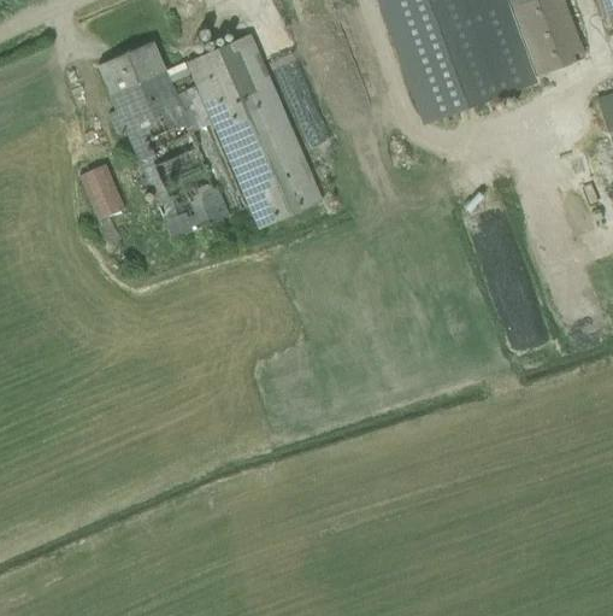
[(375,0),(424,124),(537,83),(506,0),(375,0)]
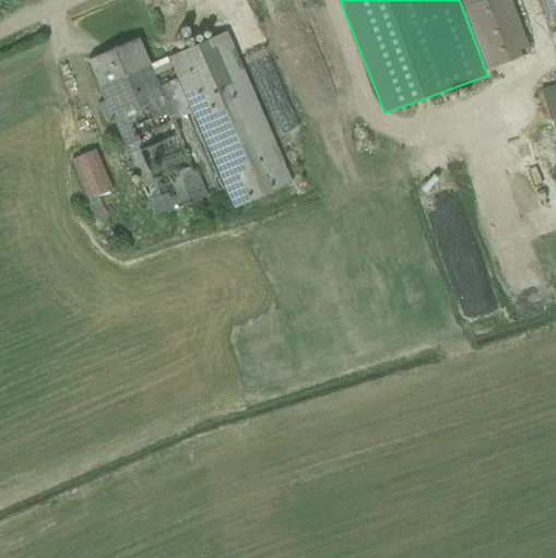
[(461,0),(487,69),(531,51),(511,0),(461,0)]
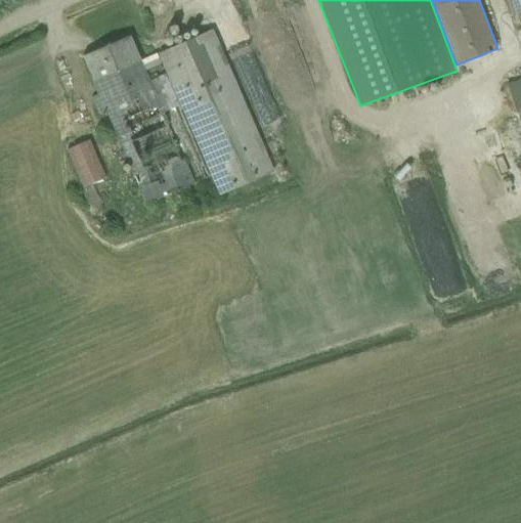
[(508,0),(515,22),(520,19),(520,0),(508,0)]
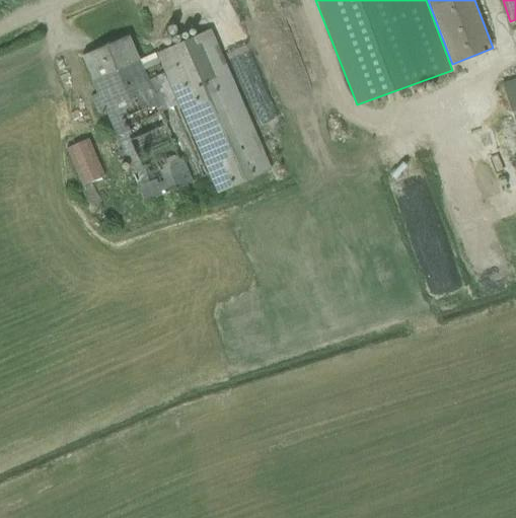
[(263,15),(269,34),(286,29),(281,10),(263,15)]
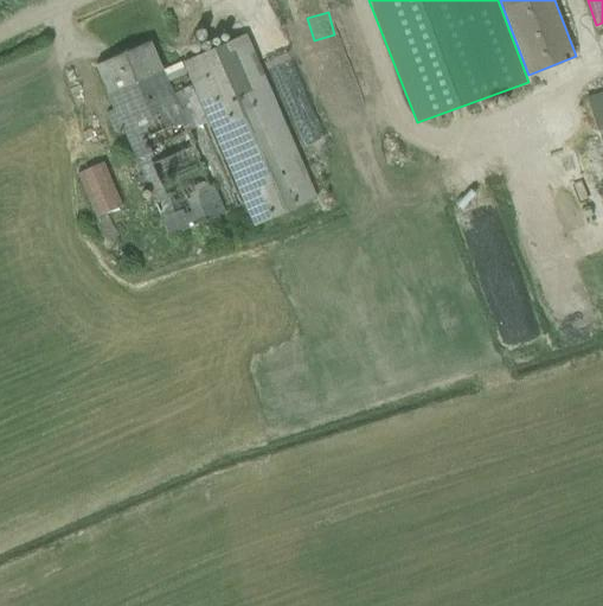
[(255,227),(318,199),(247,33),(185,61),(164,70),(151,40),(97,64),(116,108),(107,112),(116,133),(124,131),(170,236),(247,203),(255,227)]
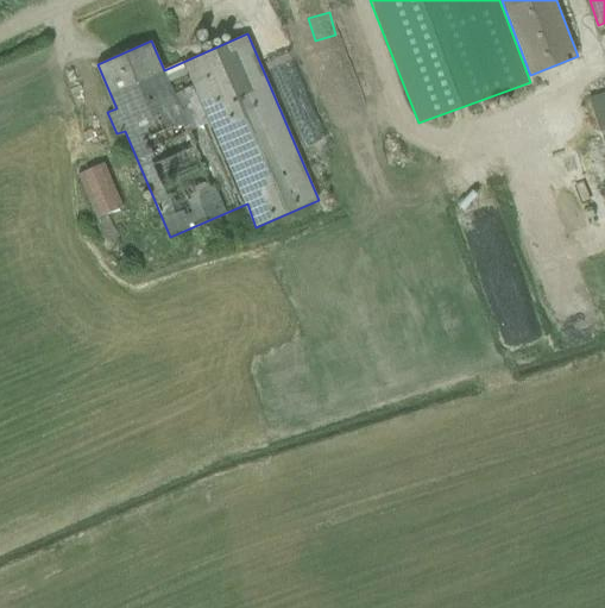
[(604,92),(588,98),(604,146),(604,92)]
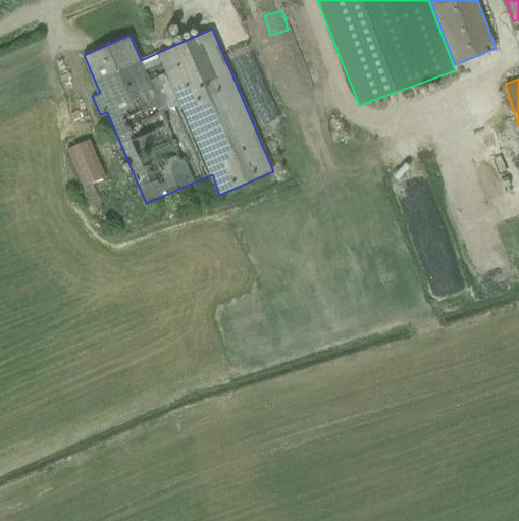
[(84,187),(106,176),(90,139),(67,148),(84,187)]
